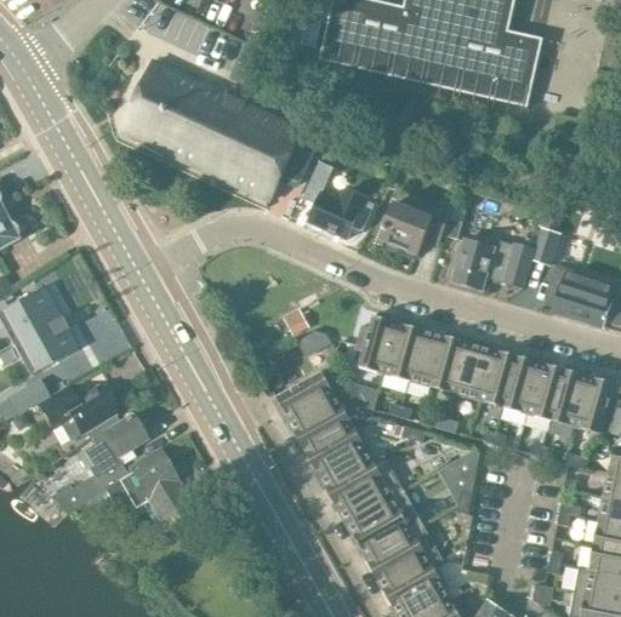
[(296,0),(290,34),(318,41),(323,18),(328,20),(319,58),(528,107),(542,38),(508,29),(514,0),(404,0),(403,6),(377,0),(332,0),(331,7),(325,5),(326,0),(296,0)]
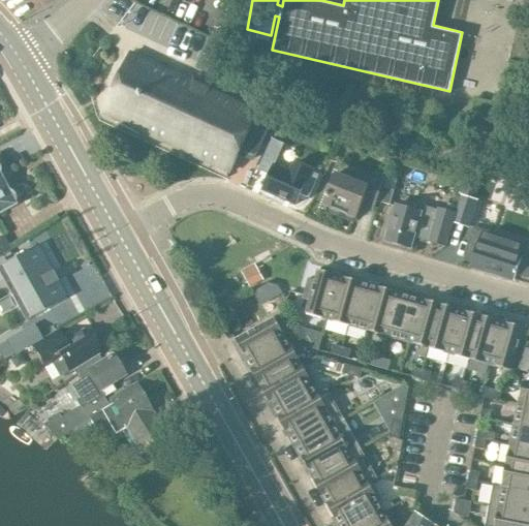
[(230,171),(258,111),(187,78),(130,52),(102,112),(230,171)]
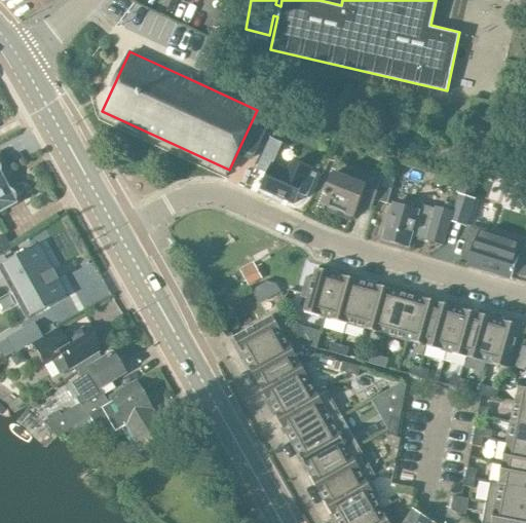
[(269,137),(261,154),(274,160),(283,143),(269,137)]
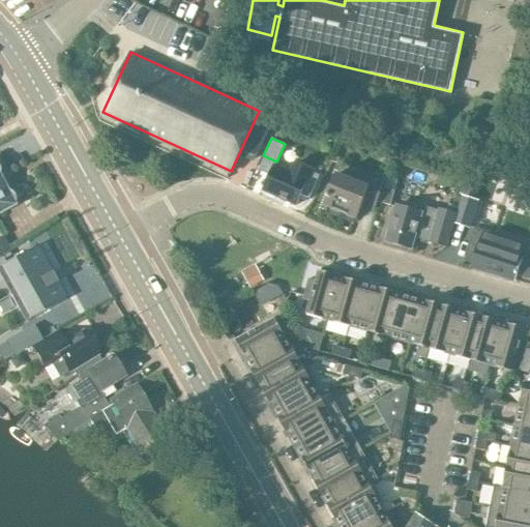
[(308,196),(319,174),(294,163),(290,173),(274,165),(264,187),(296,203),(300,193),(308,196)]
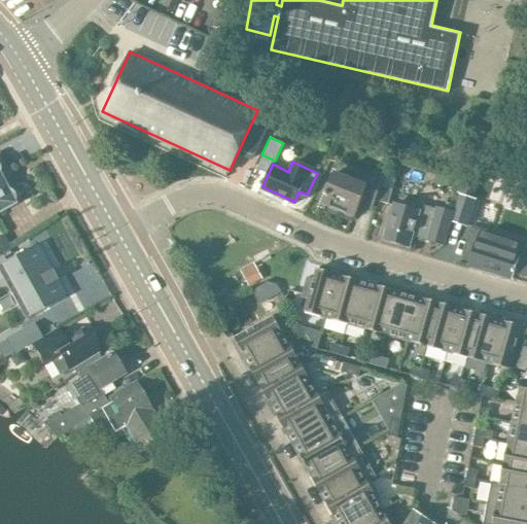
[(376,194),(382,179),(357,170),(353,180),(334,173),(321,203),(355,216),(360,204),(372,209),(378,194),(376,194)]
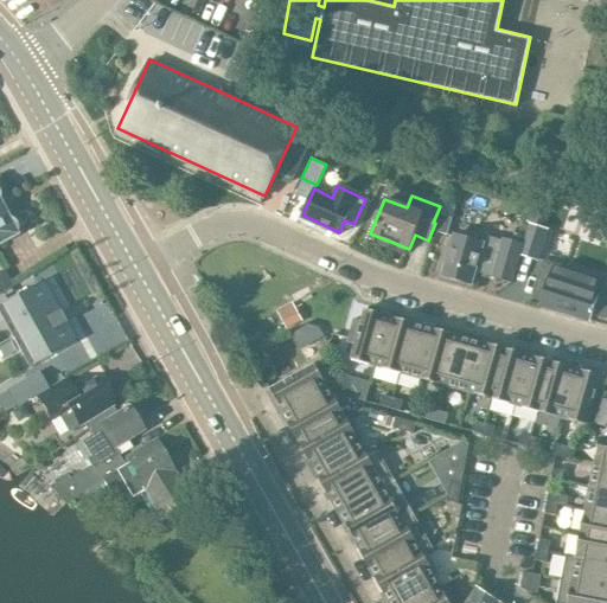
[(536,200),(521,252),(537,258),(547,228),(542,226),(549,204),(536,200)]
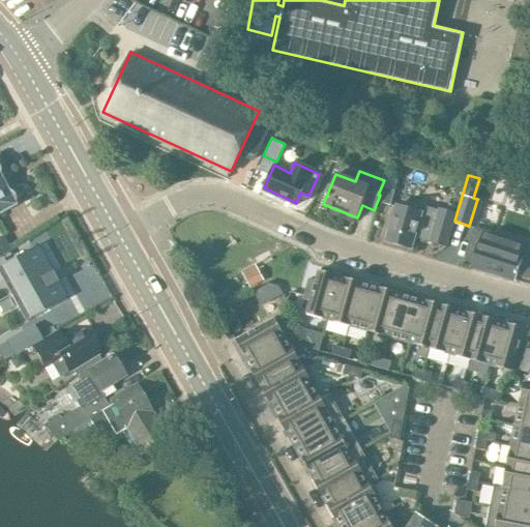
[(6,189),(1,180),(0,180),(0,209),(13,202),(12,200),(12,199),(12,197),(12,195),(12,194),(11,193),(10,192),(9,191),(8,189),(6,189)]
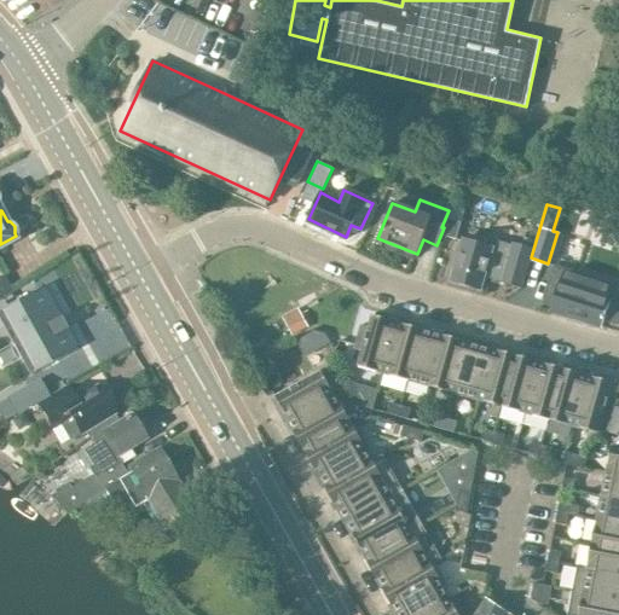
[(456,238),(461,221),(449,218),(444,235),(456,238)]
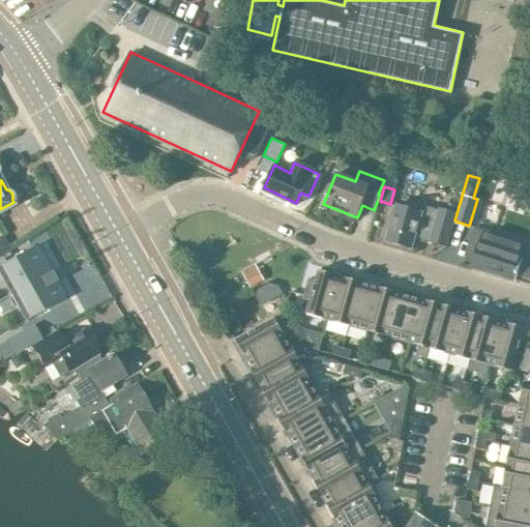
[(446,245),(455,213),(440,208),(439,210),(423,205),(421,211),(396,204),(386,239),(412,247),(415,236),(446,245)]
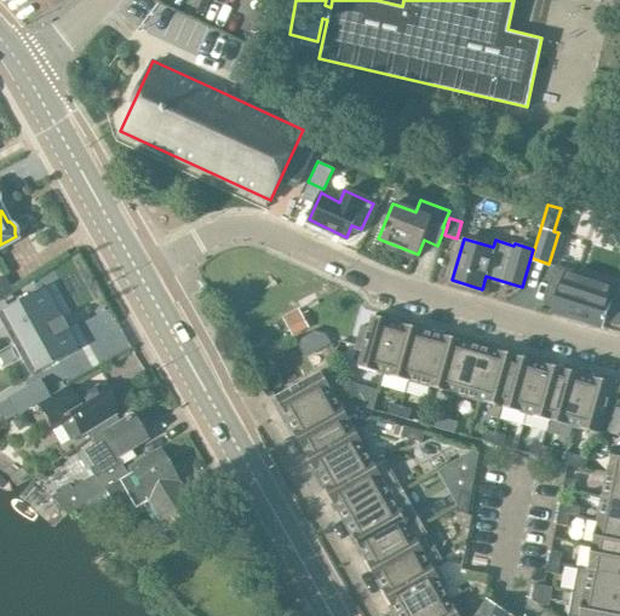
[(555,265),(544,301),(554,304),(551,310),(603,326),(606,318),(618,322),(619,314),(619,300),(613,299),(616,285),(555,265)]
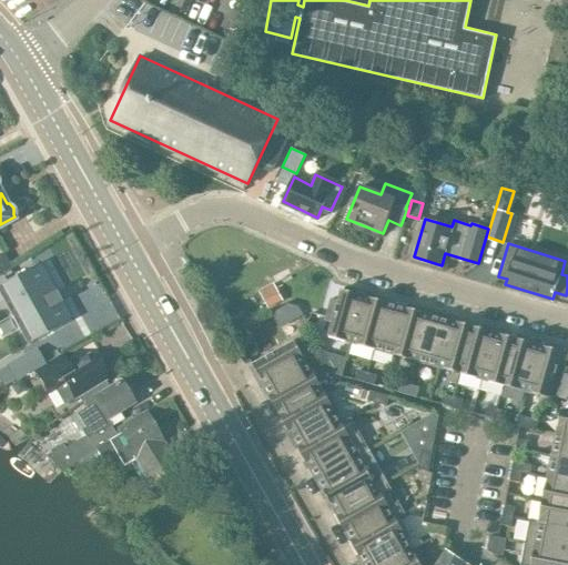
[(69,318),(39,261),(0,282),(0,286),(29,340),(69,318)]
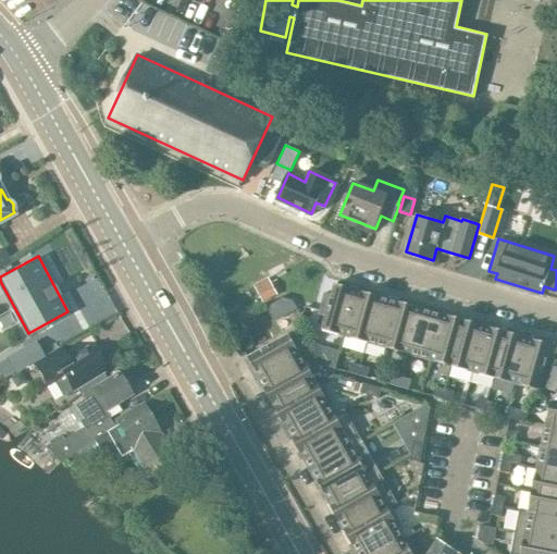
[(344,334),(357,288),(349,286),(350,282),(338,279),(337,283),(335,282),(332,293),(325,291),(320,312),(326,315),(322,328),(344,334)]
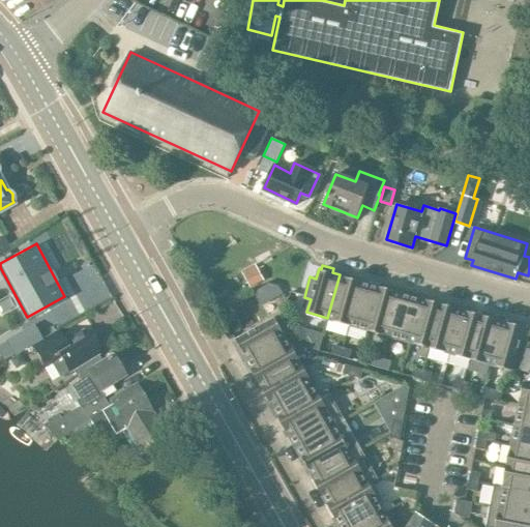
[(348,324),(360,281),(340,274),(327,318),(348,324)]
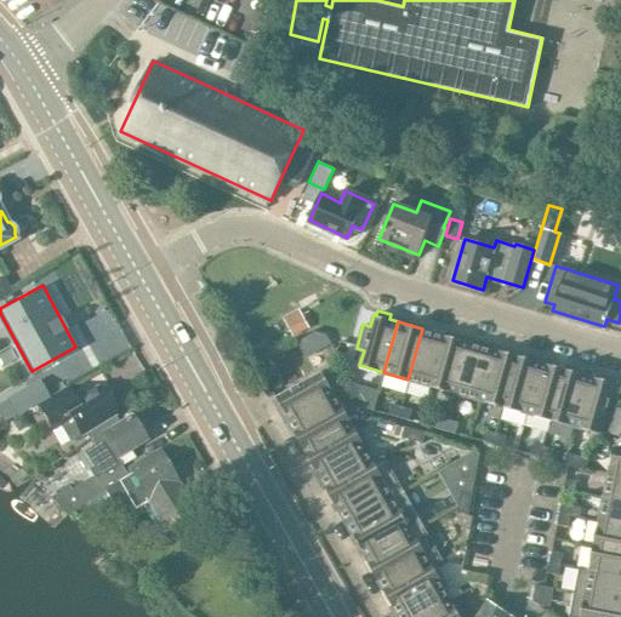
[(432,386),(446,335),(422,329),(408,380),(432,386)]
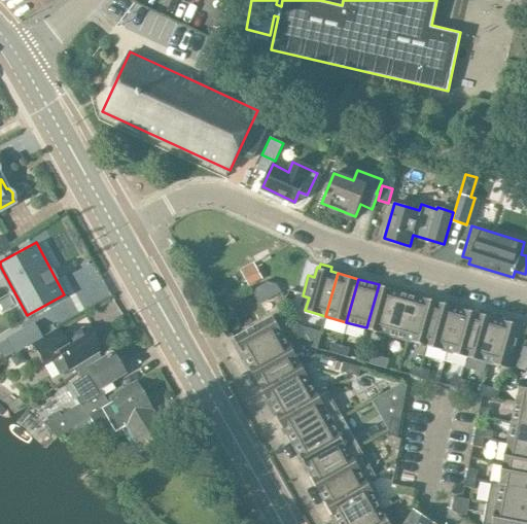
[(267,281),(262,283),(271,295),(280,290),(275,283),(267,281)]
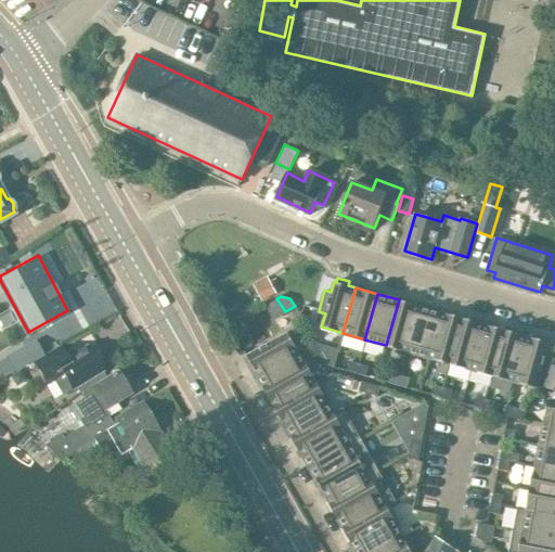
[(408,351),(420,306),(399,299),(386,345),(408,351)]
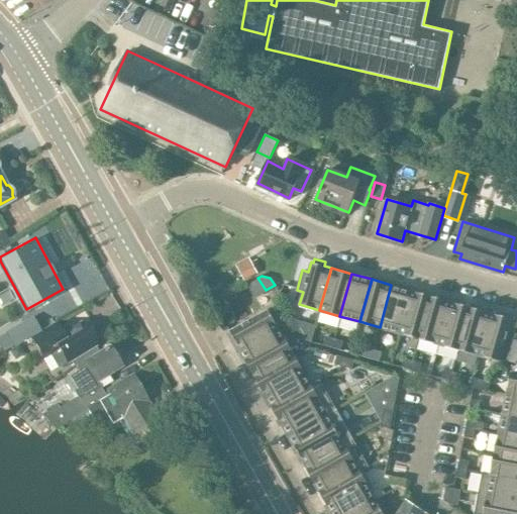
[(399,332),(411,290),(391,285),(380,327),(399,332)]
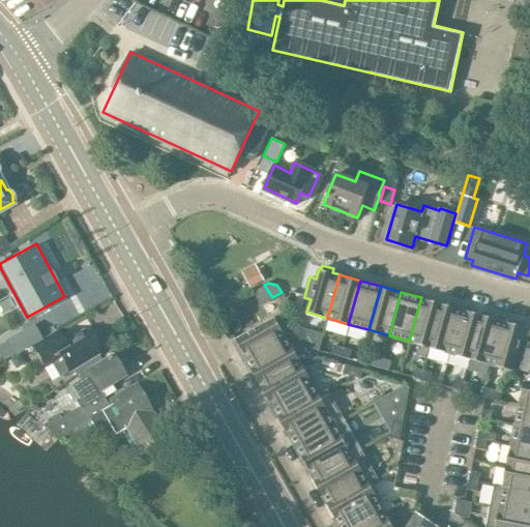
[(430,347),(442,303),(421,297),(409,341),(430,347)]
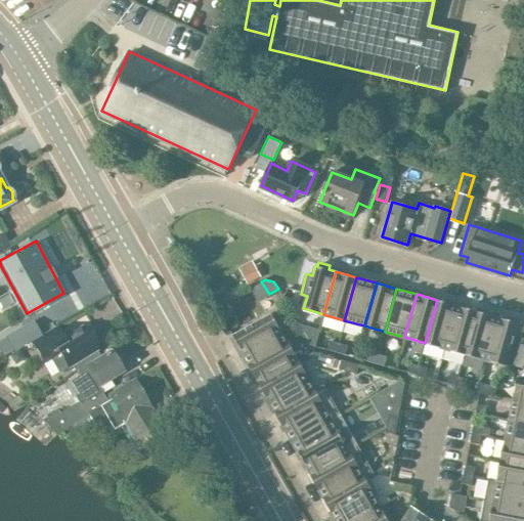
[(445,348),(457,305),(437,300),(425,343),(445,348)]
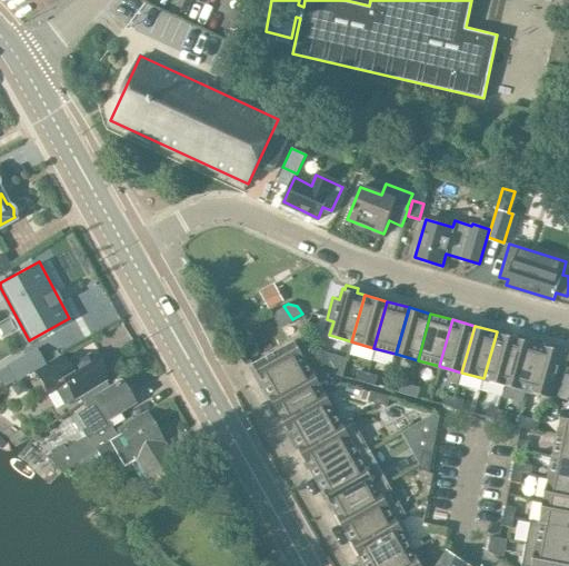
[(506,385),(519,338),(497,331),(483,378),(506,385)]
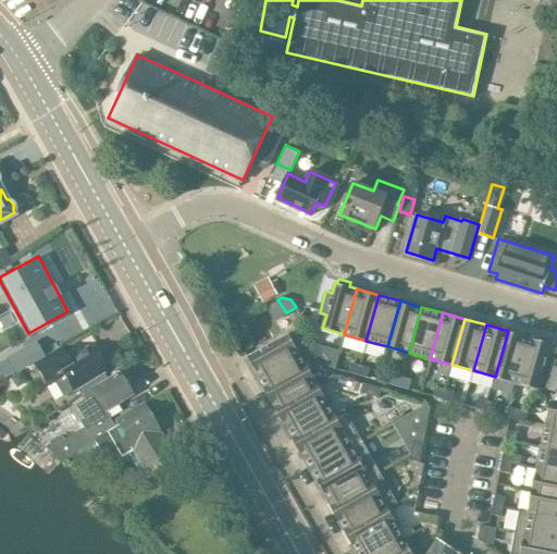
[(517,382),(529,336),(508,331),(495,377),(517,382)]
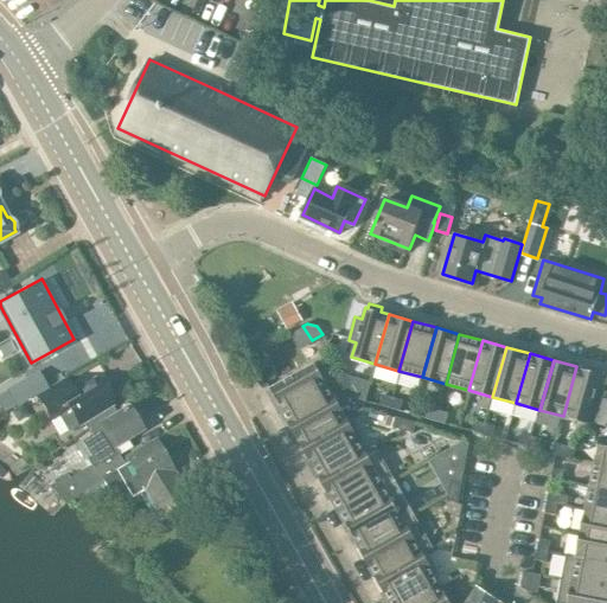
[(332,393),(315,363),(270,387),(287,418),(332,393)]
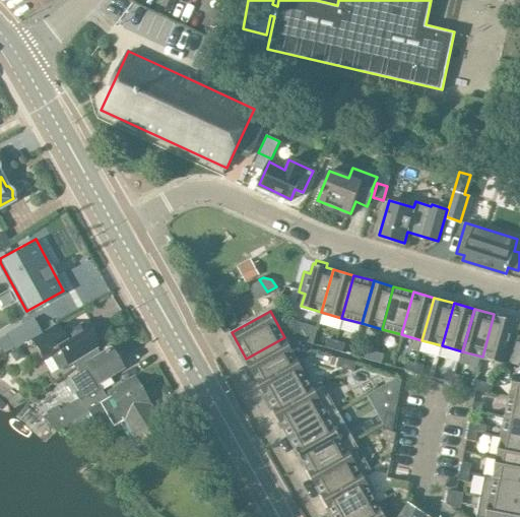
[(298,320),(293,312),(284,317),(289,325),(298,320)]
